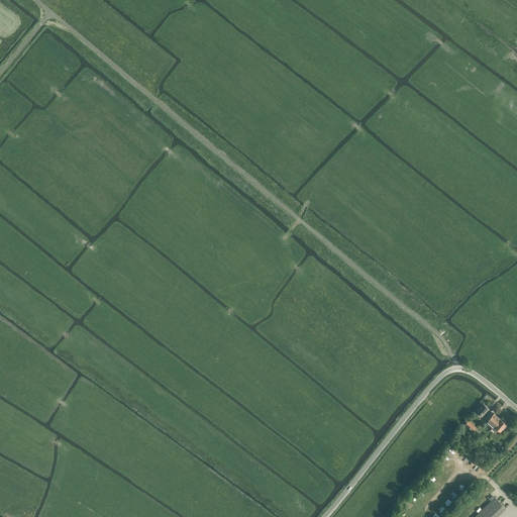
[(489,408),(484,403),(476,411),(482,416),(489,408)]
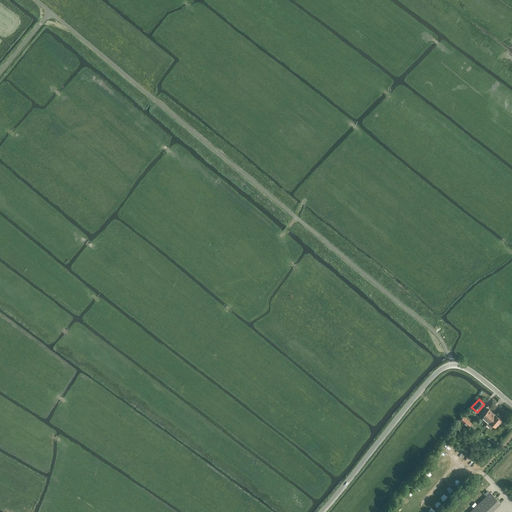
[(490,427),(492,425),(495,427),(501,420),(489,409),(482,417),(488,423),(486,424),(490,427)]
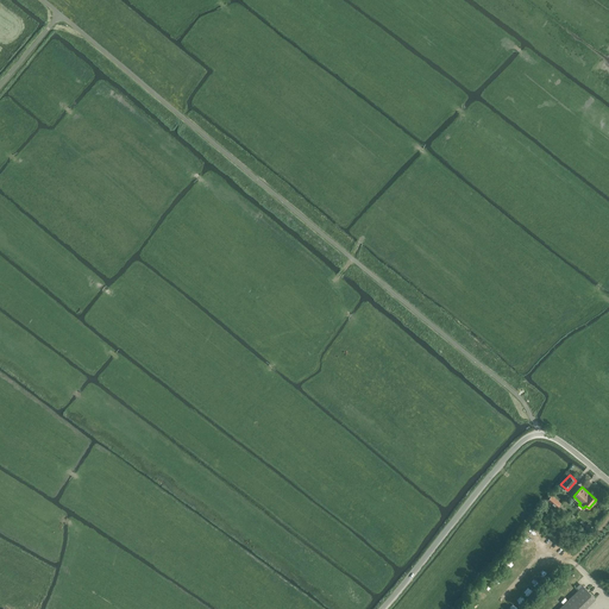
[(560,503),(552,495),(548,500),(557,507),(560,503)]
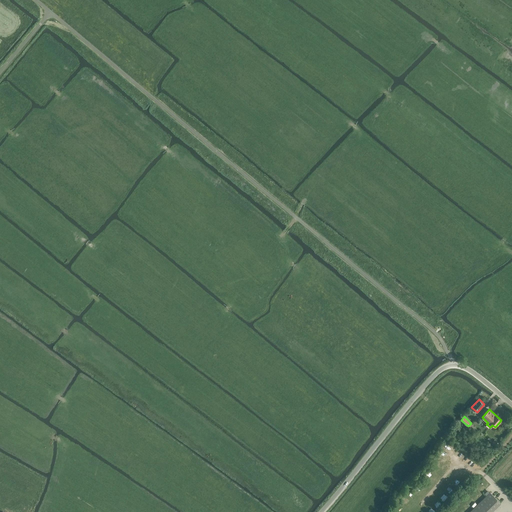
[(494,439),(493,440),(489,437),(488,439),(495,445),(498,442),(494,439)]
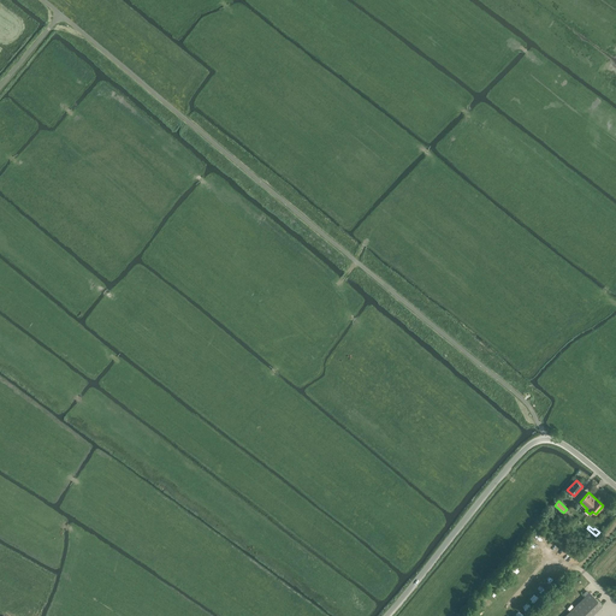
[(591,615),(603,605),(590,592),(564,615),(591,615)]
